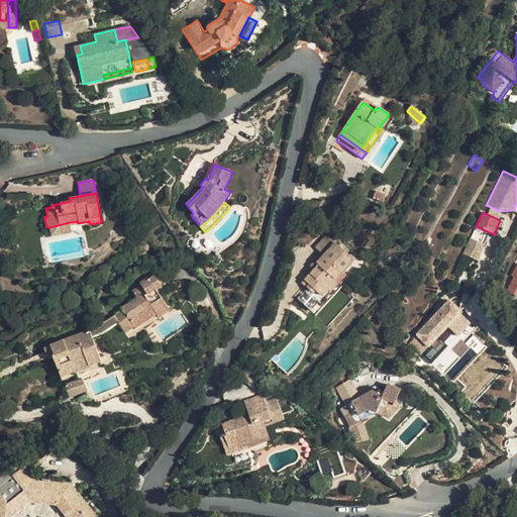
[(70,222),(49,227),(50,236),(72,232),(70,222)]
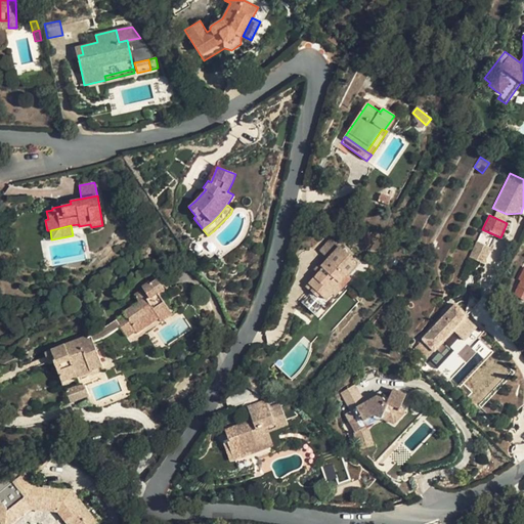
[(332,239),(321,251),(330,259),(340,247),(332,239)]
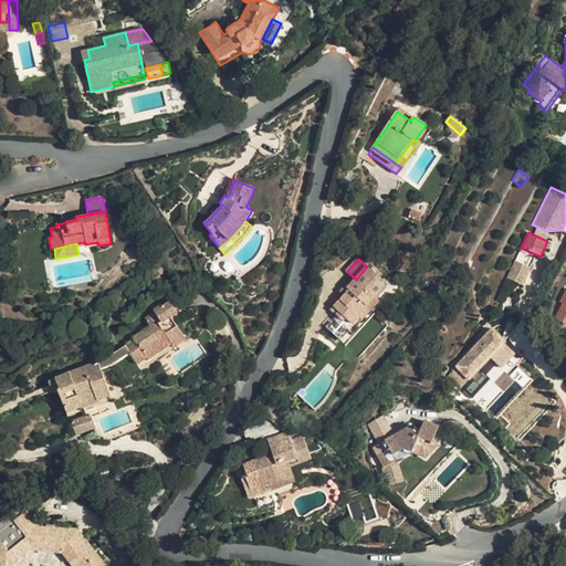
[(532,269),(515,261),(506,278),(524,285),(532,269)]
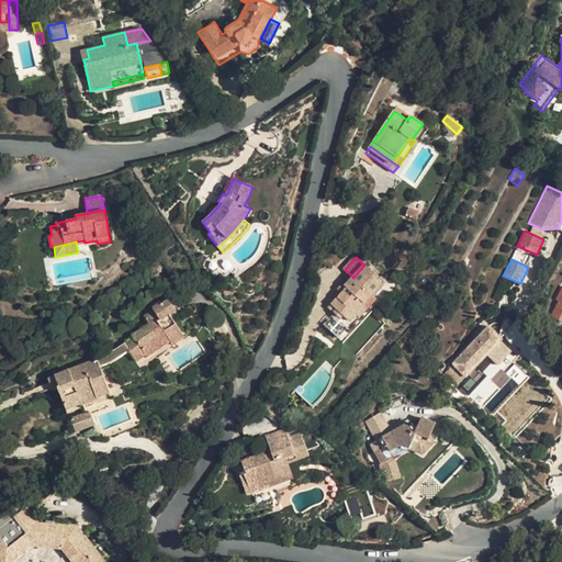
[(377,279),(379,277),(364,265),(353,278),(347,283),(346,285),(348,287),(343,293),(332,304),(336,308),(333,312),(340,318),(344,315),(351,322),(357,315),(355,313),(370,295),(373,298),(373,296),(383,285),(377,279)]
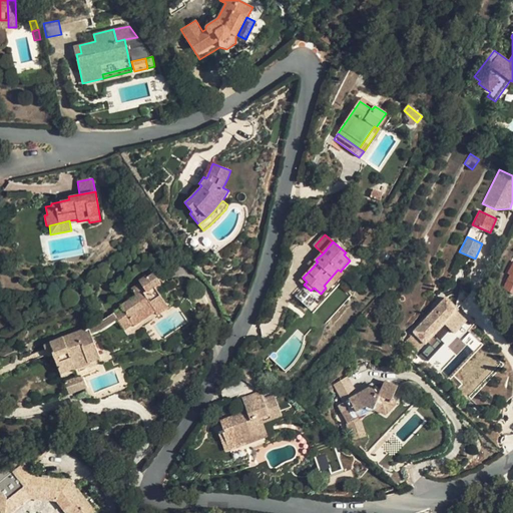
[(314,257),(308,264),(313,268),(318,262),(316,261),(317,259),(314,257)]
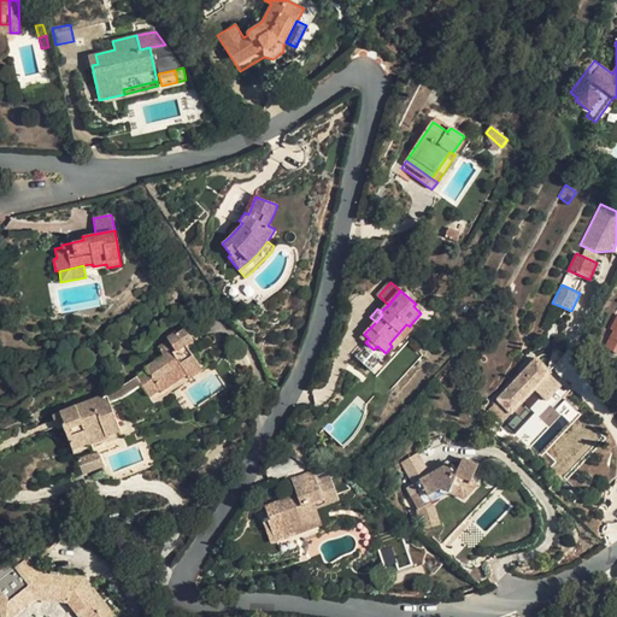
[(200,366),(189,351),(197,346),(195,345),(204,340),(191,322),(183,327),(186,329),(177,334),(175,331),(166,338),(169,340),(158,347),(164,356),(145,368),(146,370),(137,376),(150,395),(159,388),(156,385),(174,372),(175,375),(183,369),(188,375),(200,366)]
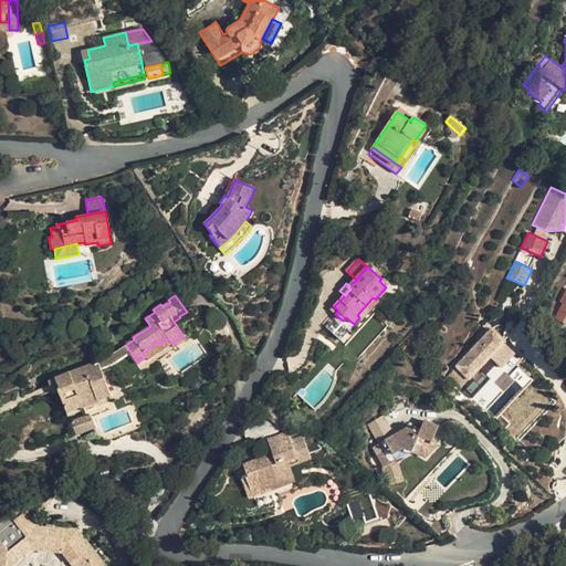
[(373,297),(357,315),(359,317),(363,320),(379,301),(376,299),(376,300),(373,297)]
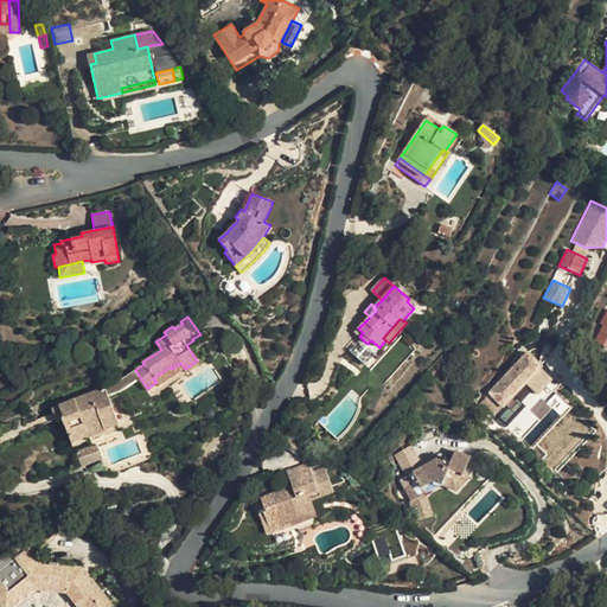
[(590,333),(595,324),(588,320),(583,330),(590,333)]
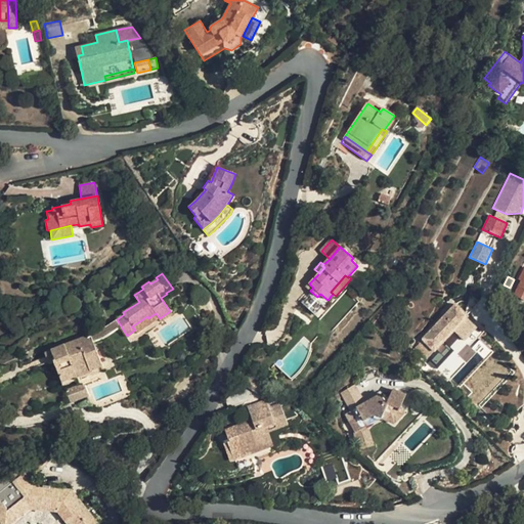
[(310,292),(309,293),(315,300),(317,297),(310,291),(310,292)]
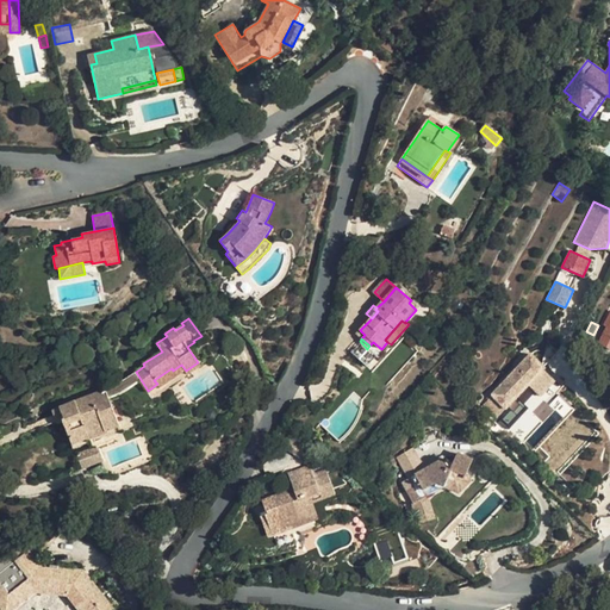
[(369,346),(367,349),(375,356),(381,349),(373,342),(369,346)]
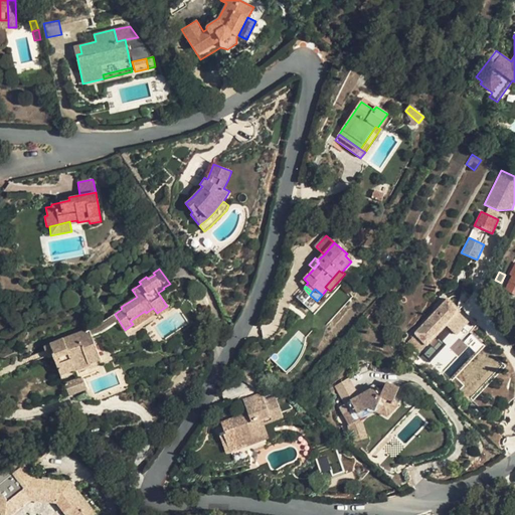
[(448,300),(408,341),(420,352),(427,345),(437,335),(447,325),(456,335),(469,321),(459,312),(460,311),(448,300)]
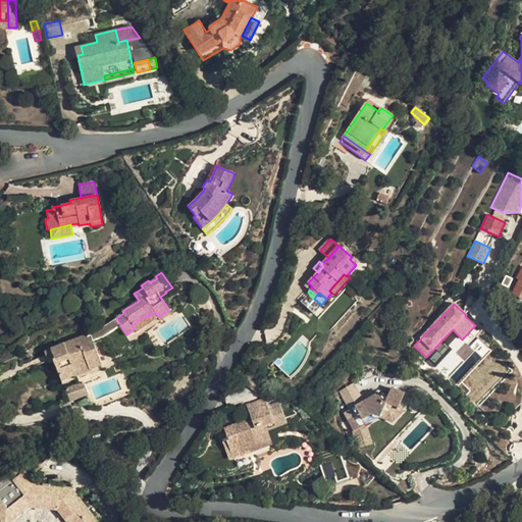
[(148,317),(147,315),(132,325),(135,328),(149,318),(148,317)]
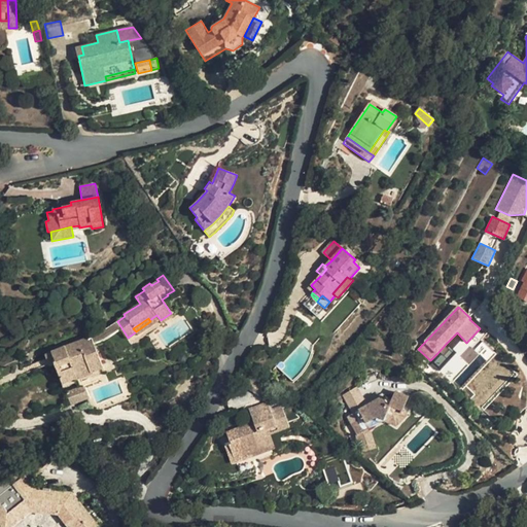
[(103,367),(92,336),(46,353),(51,365),(55,364),(63,384),(77,378),(86,374),(91,373),(103,367)]
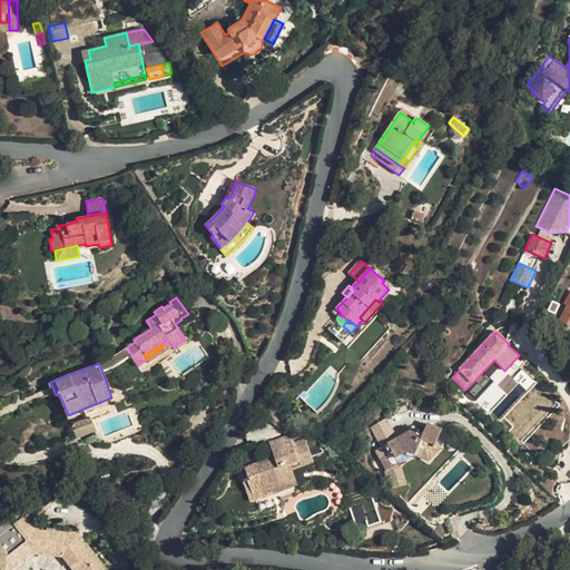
[(494,382),(483,371),(473,382),(480,390),(482,391),(484,390),(487,390),(488,389),(494,382)]
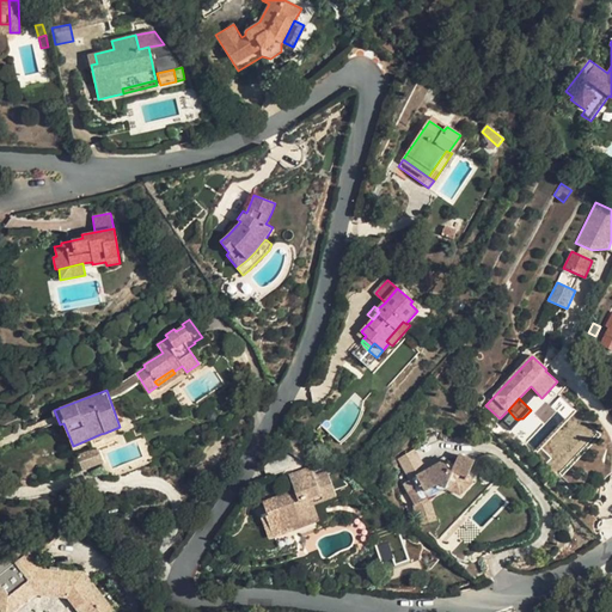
[(90,439),(92,446),(103,441),(101,434),(90,439)]
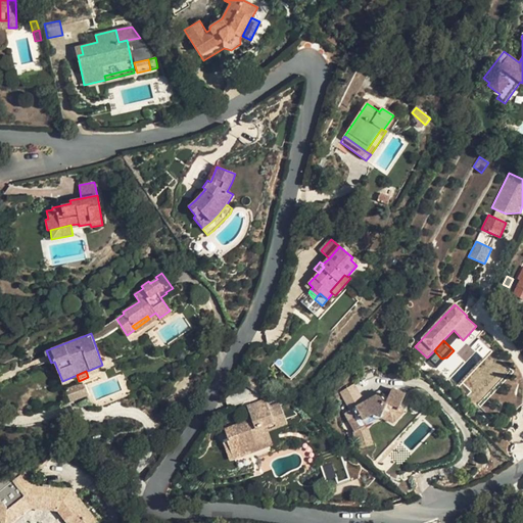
[(65,390),(70,402),(88,395),(83,383),(65,390)]
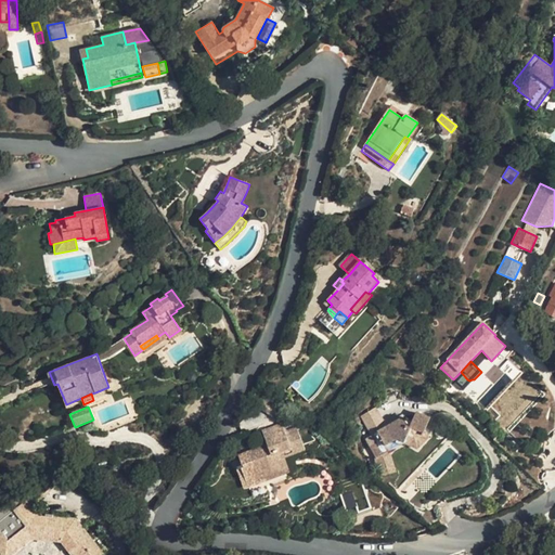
[(360,415),(369,430),(385,422),(376,407),(360,415)]
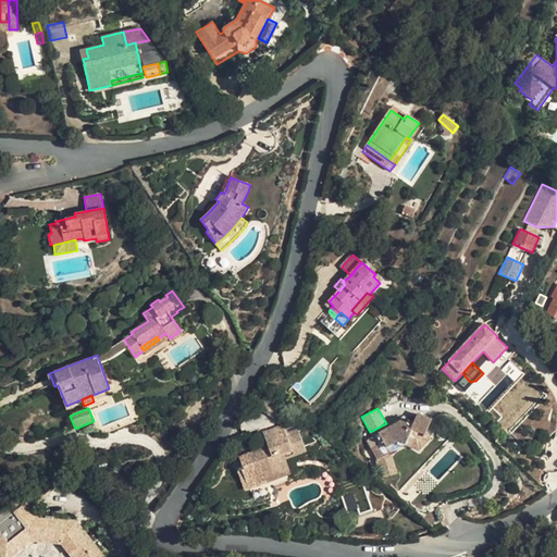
[(130,416),(102,426),(100,428),(102,434),(110,431),(124,426),(137,421),(134,413),(130,416)]
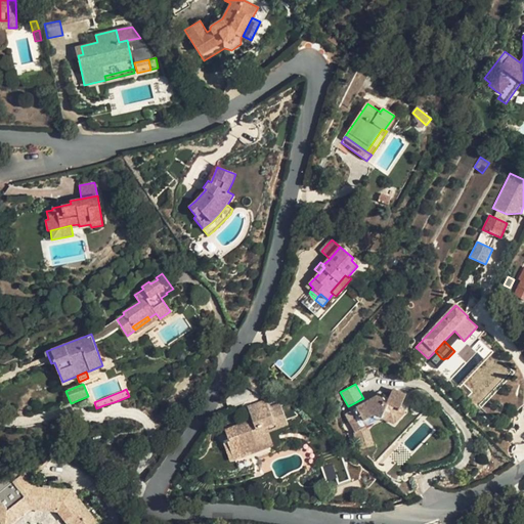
[(354,418),(348,421),(355,433),(382,419),(394,424),(405,412),(400,407),(406,395),(393,389),(387,402),(384,401),(380,394),(350,411),(354,418)]
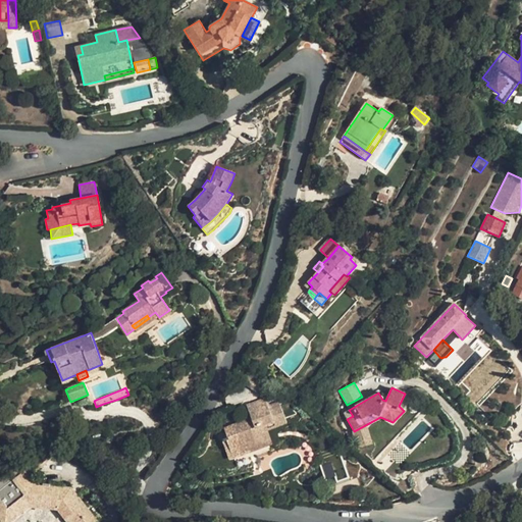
[(252,419),(225,428),(227,436),(226,437),(231,453),(241,450),(242,453),(268,442),(264,430),(267,429),(266,425),(285,418),(279,403),(269,407),(266,399),(247,406),(252,419)]
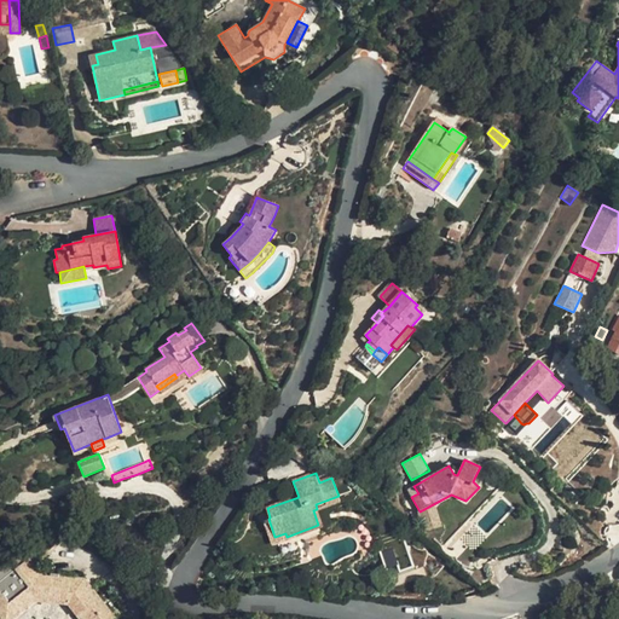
[(339,496),(316,504),(317,509),(340,501),(339,496)]
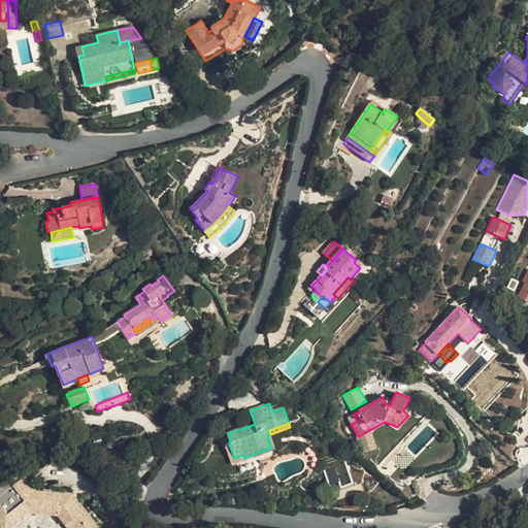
[(322,470),(317,457),(314,453),(303,457),(305,461),(310,474),(315,472),(322,470)]
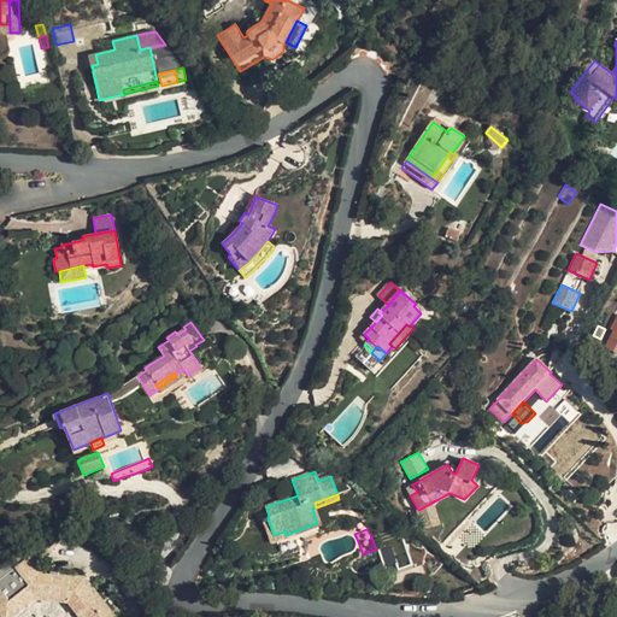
[(116,616),(84,577),(41,573),(29,557),(0,579),(0,615),(1,616),(11,616),(36,598),(69,603),(78,615),(75,616),(116,616)]
